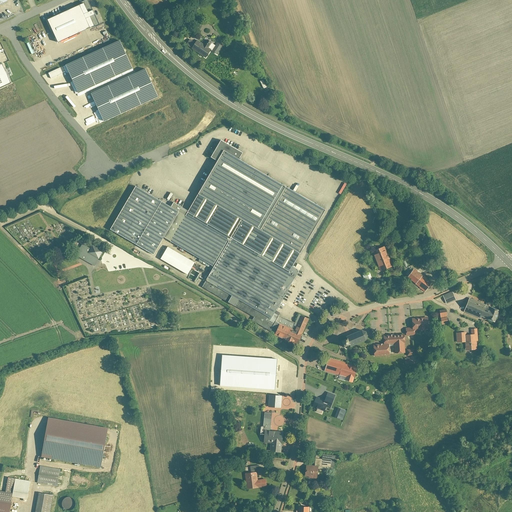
[(47,21),(58,43),(97,24),(87,2),(47,21)]
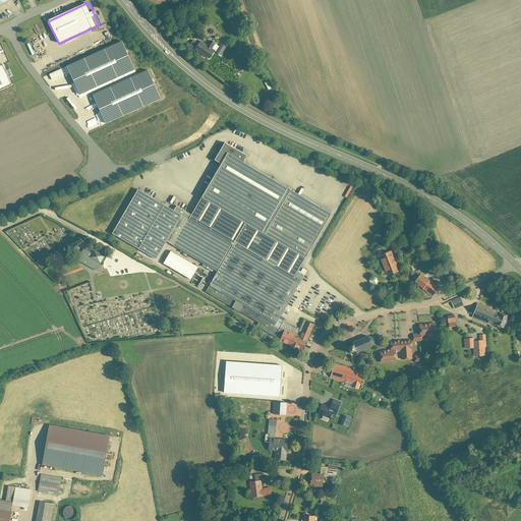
[(240,23),(232,27),(236,38),(245,34),(240,23)]
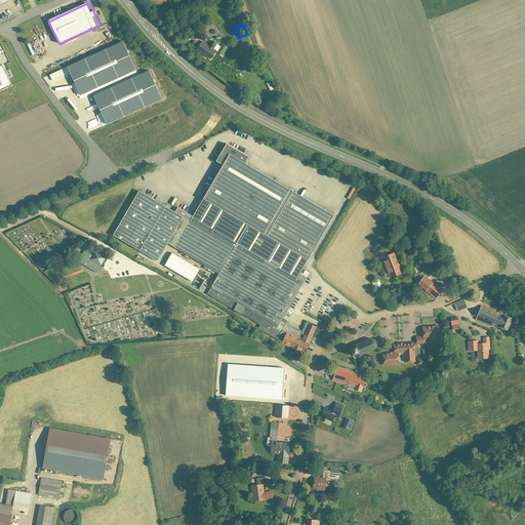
[(197,40),(191,47),(196,51),(202,44),(197,40)]
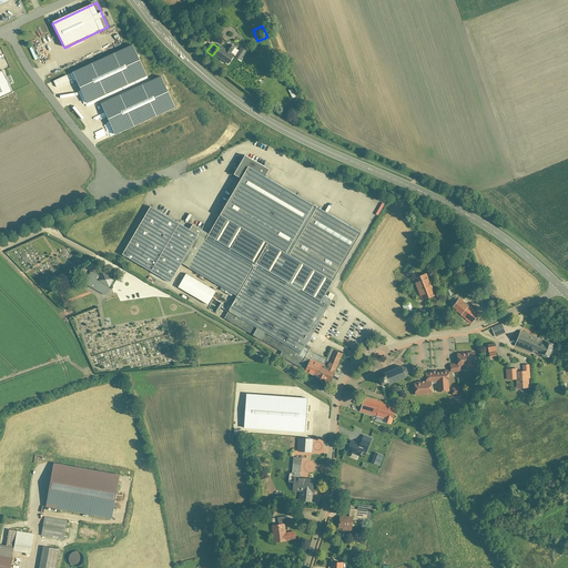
[(88,102),(148,75),(134,46),(74,72),(88,102)]
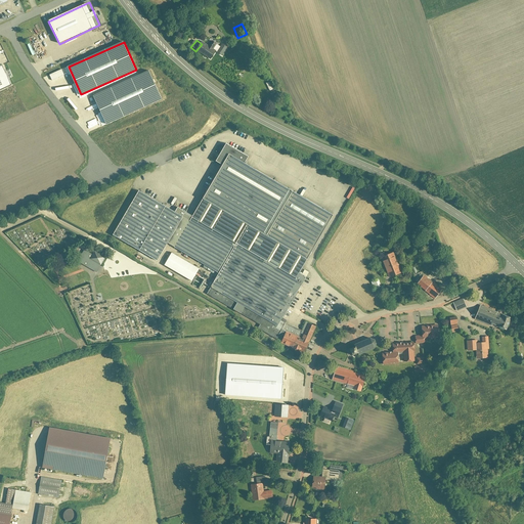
[(204,42),(197,52),(211,61),(218,52),(204,42)]
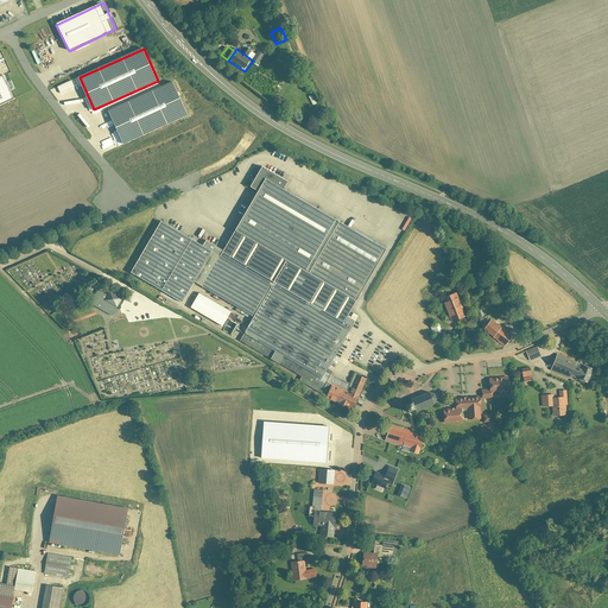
[(253,63),(259,67),(265,57),(260,54),(253,63)]
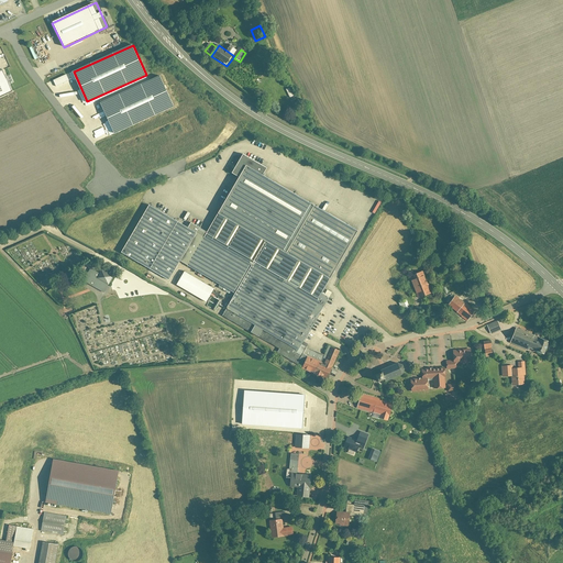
[(0,96),(11,91),(2,70),(0,72),(0,96)]
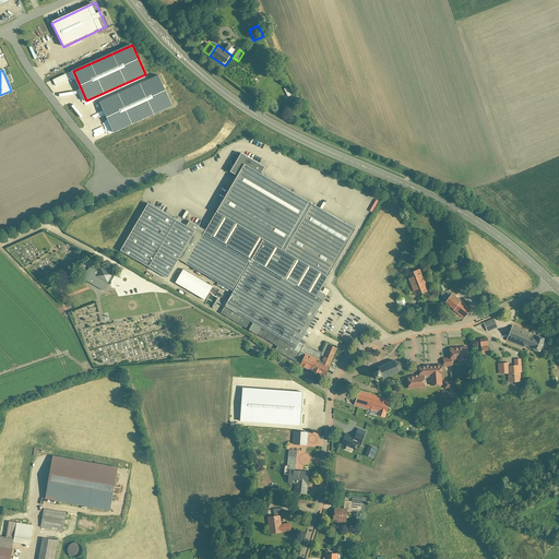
[(56,86),(69,80),(66,74),(52,80),(56,86)]
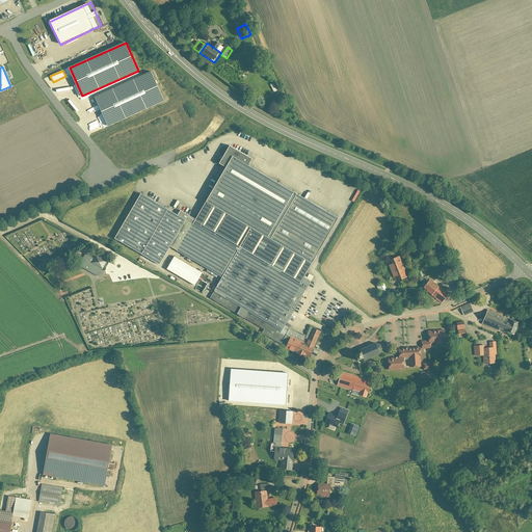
[(108,126),(164,101),(152,73),(96,98),(108,126)]
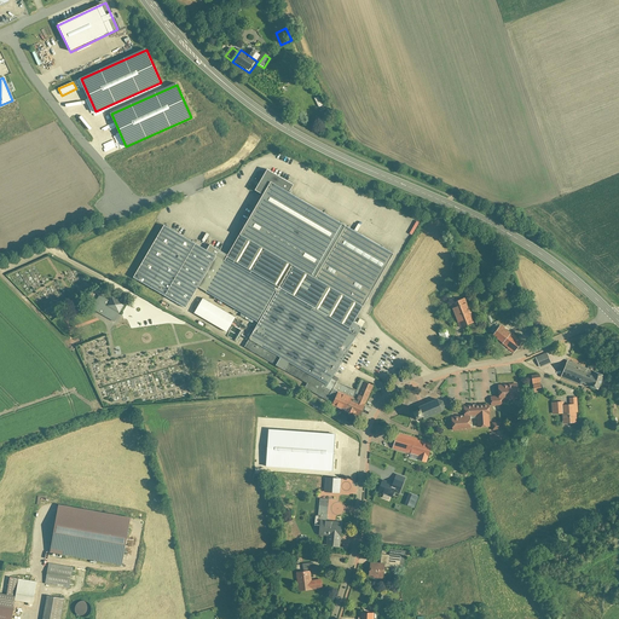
[(198,288),(260,324),(249,341),(253,343),(249,351),(308,386),(312,380),(328,388),(363,328),(357,324),(397,256),(294,196),(299,187),(268,169),(255,191),(262,195),(226,255),(213,247),(210,252),(166,225),(134,278),(186,310),(198,288)]
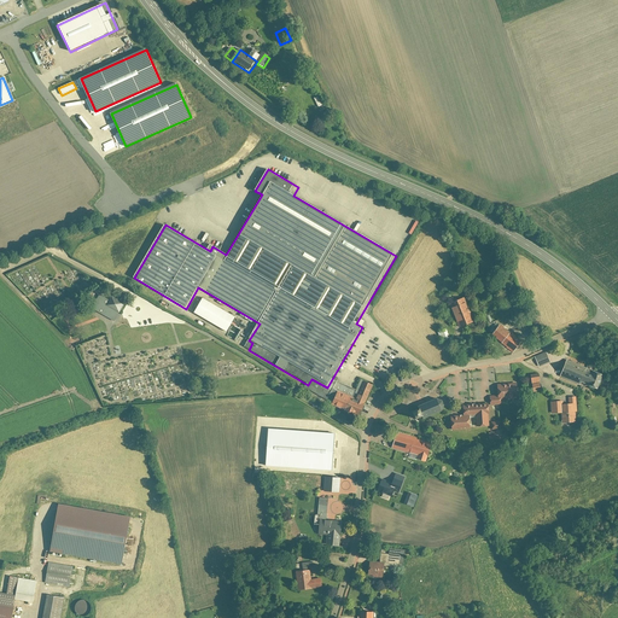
[(92,309),(115,322),(126,303),(112,296),(109,302),(99,296),(92,309)]
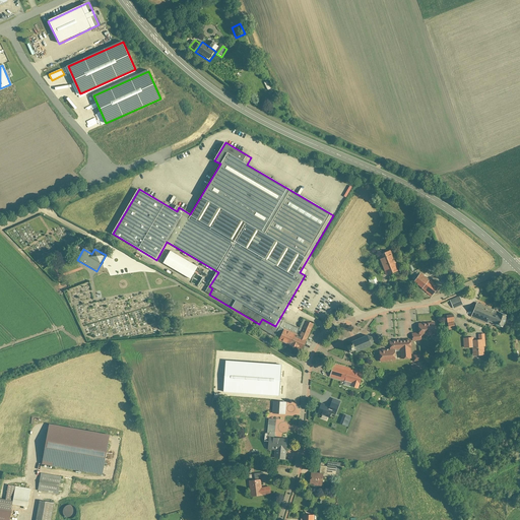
[(378,255),(385,276),(398,271),(392,251),(378,255)]
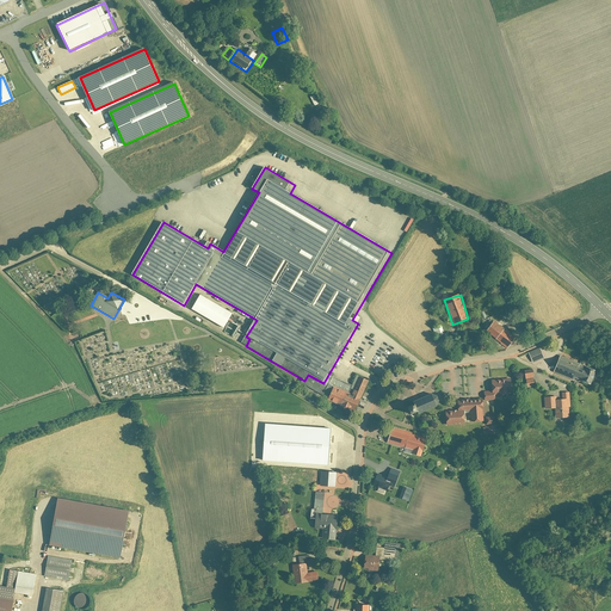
[(199,296),(192,309),(228,331),(235,316),(199,296)]
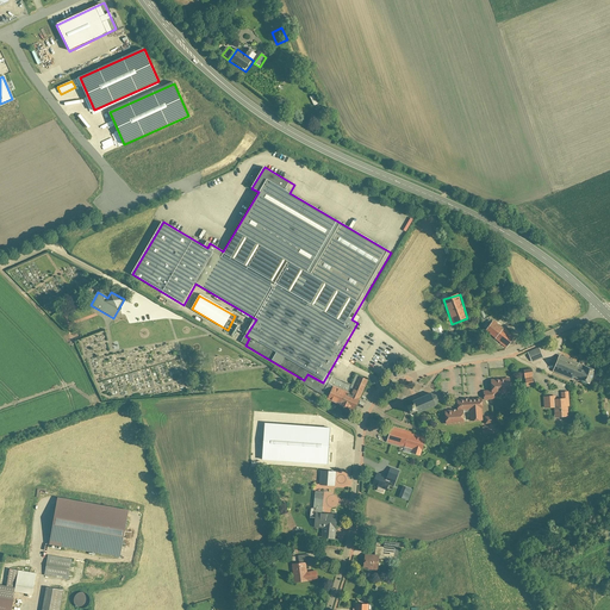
[(497,322),(486,335),(505,349),(515,336),(497,322)]
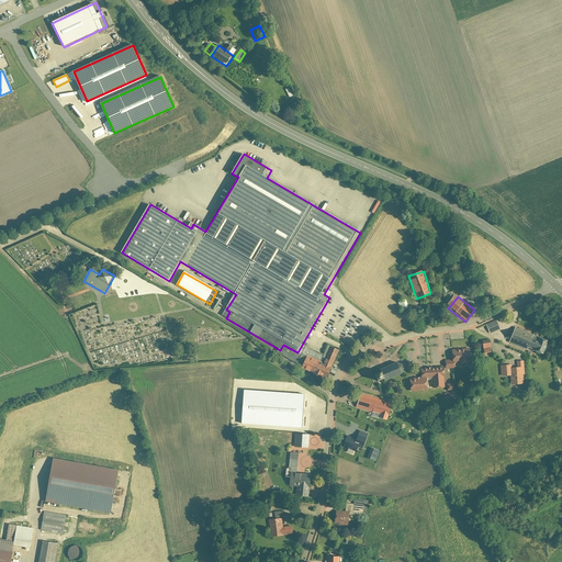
[(400,302),(402,312),(409,310),(406,300),(400,302)]
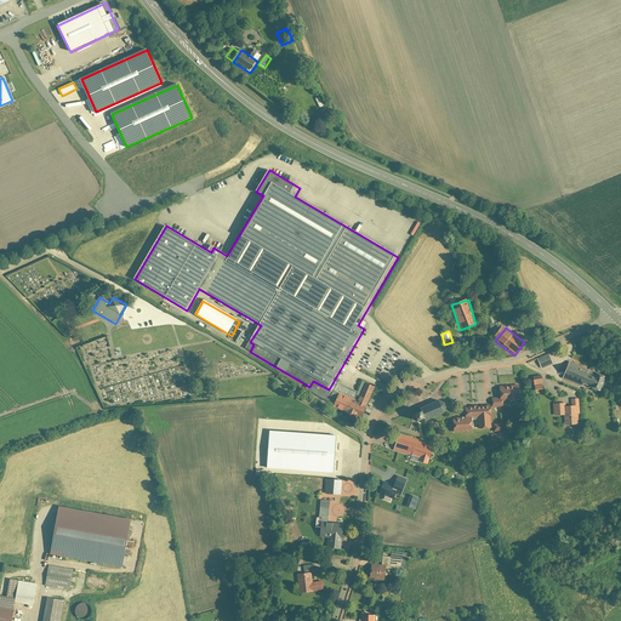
[(539,359),(542,369),(556,364),(551,354),(539,359)]
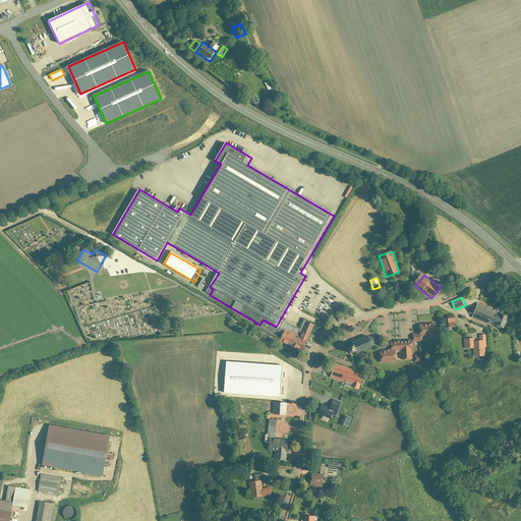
[(509,317),(477,304),(472,317),(489,326),(490,323),(504,328),(509,317)]
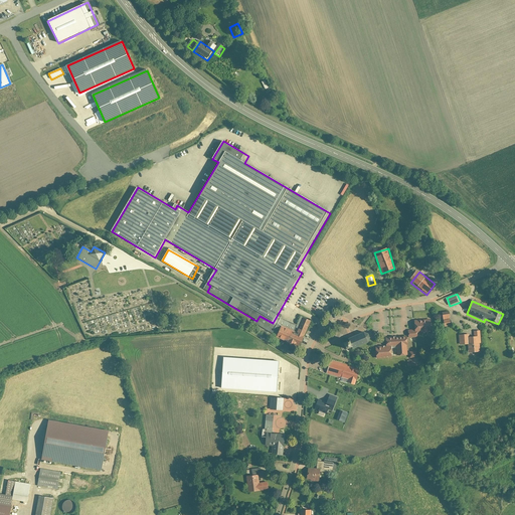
[(442,311),(443,319),(451,318),(451,310),(442,311)]
